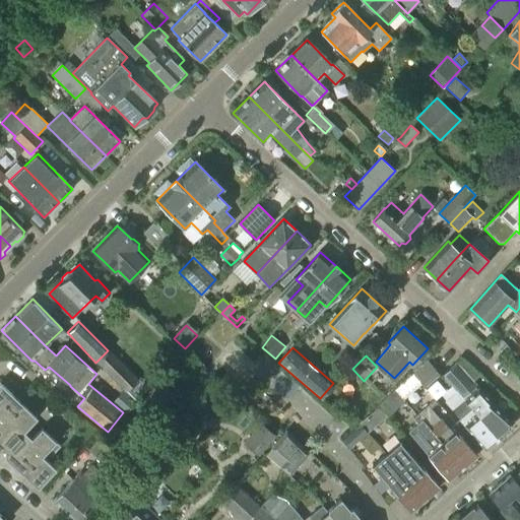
[(425,385),(439,373),(428,362),(414,374),(425,385)]
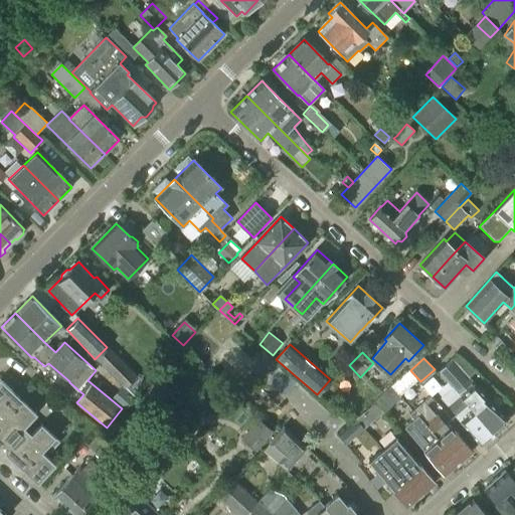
[(460,393),(472,382),(451,361),(440,372),(460,393)]
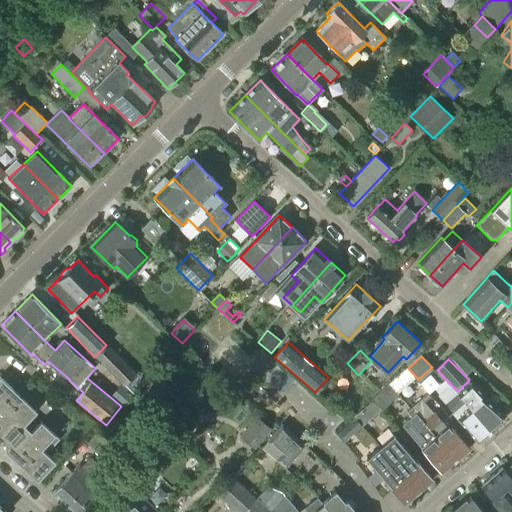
[(158,375),(140,394),(155,408),(173,390),(158,375)]
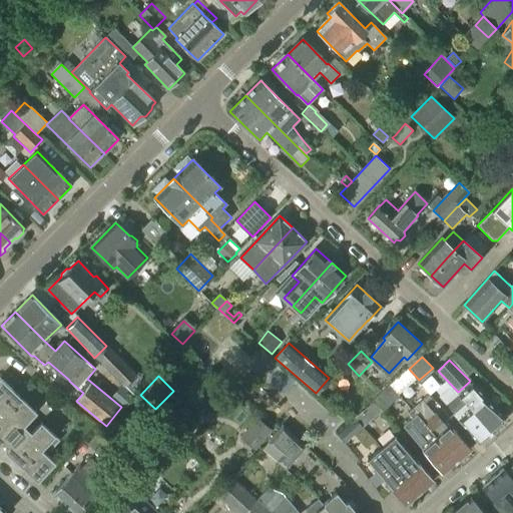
[(0,413),(18,394),(0,378),(0,377),(0,413)]
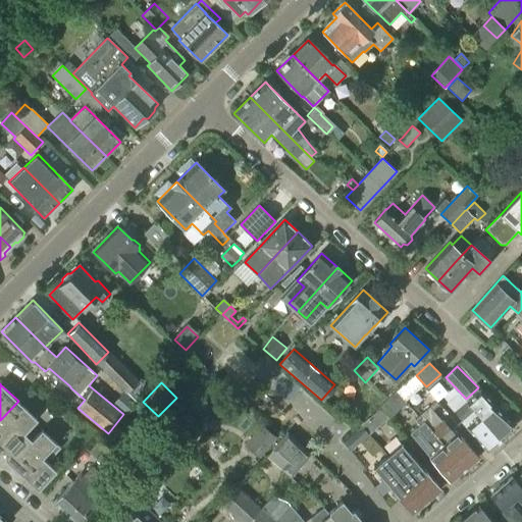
[(481,388),(467,401),(502,438),(514,429),(514,423),(493,406),(496,404),(481,388)]
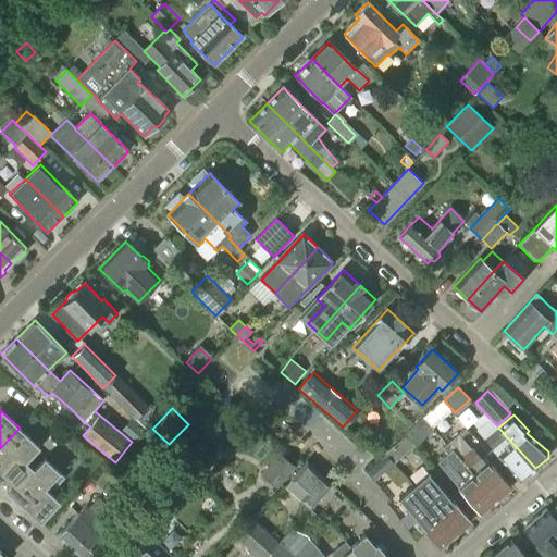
[(132,418),(121,430),(134,442),(145,430),(133,419),(132,418)]
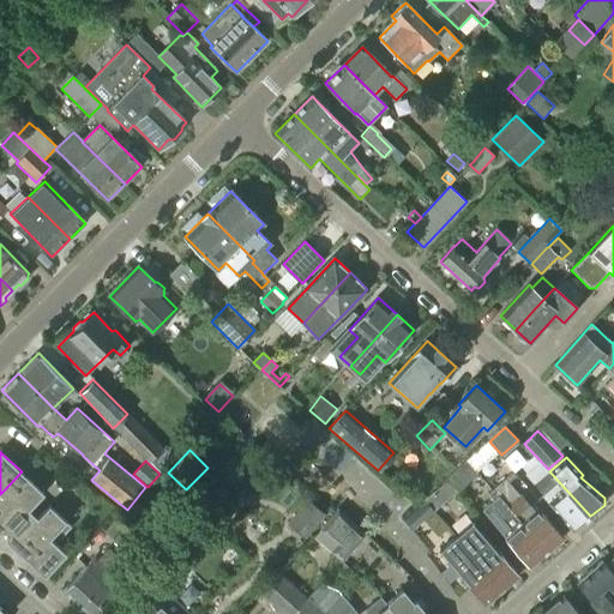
[(457,491),(476,473),(467,462),(447,481),(457,491)]
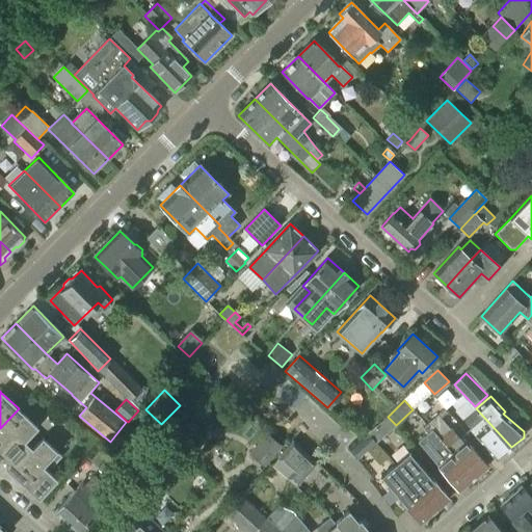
[(497,459),(511,447),(476,408),(470,401),(458,411),(477,433),(476,434),(497,459)]
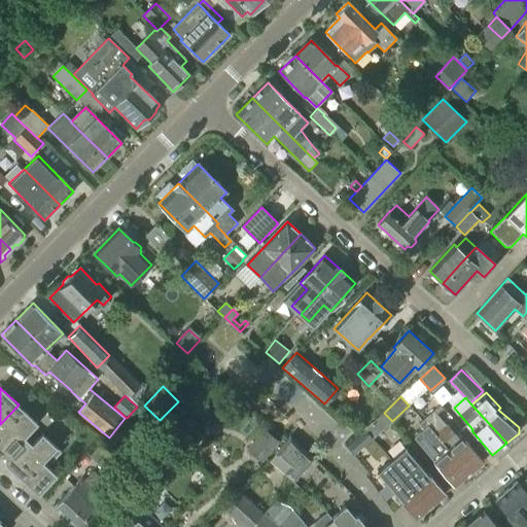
[(24,437),(38,423),(19,405),(0,424),(0,454),(20,433),(24,437)]
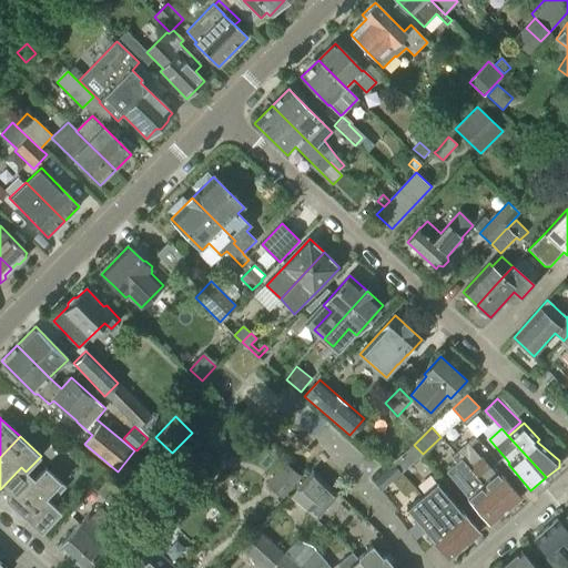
[(467,443),(457,453),(470,468),(508,509),(523,497),(500,472),(497,474),(483,458),(482,459),(467,443)]
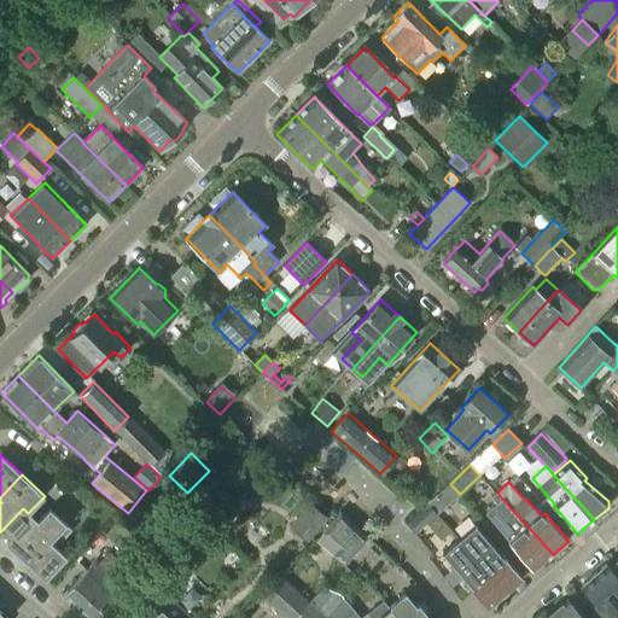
[(438,513),(459,495),(449,484),(429,502),(438,513)]
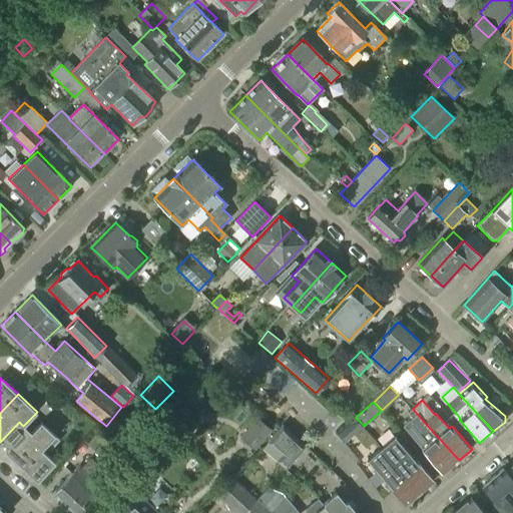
[(413,419),(404,426),(424,449),(423,450),(443,473),(459,460),(425,423),(413,409),(408,413),(413,419)]
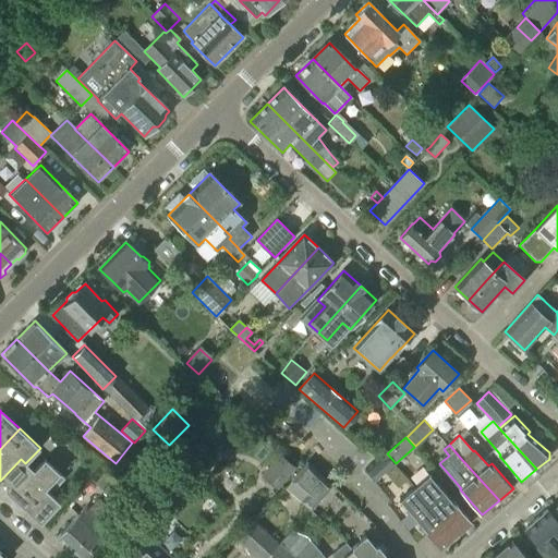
[(383,459),(367,472),(375,482),(396,463),(387,453),(386,455),(388,458),(384,461),(383,459)]
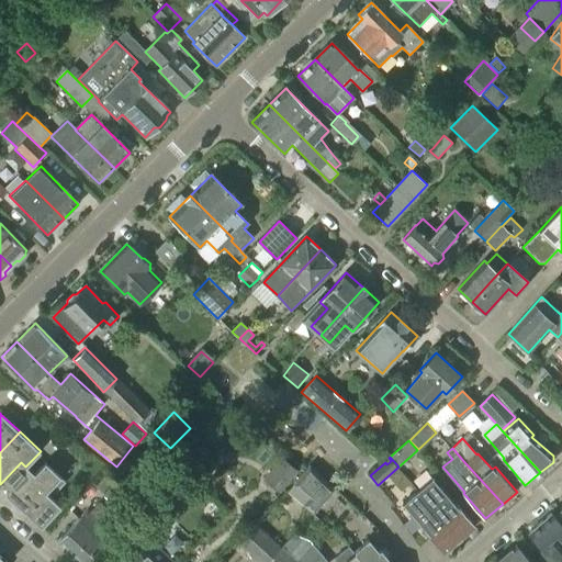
[(279,493),(298,471),(281,458),(262,480),(279,493)]
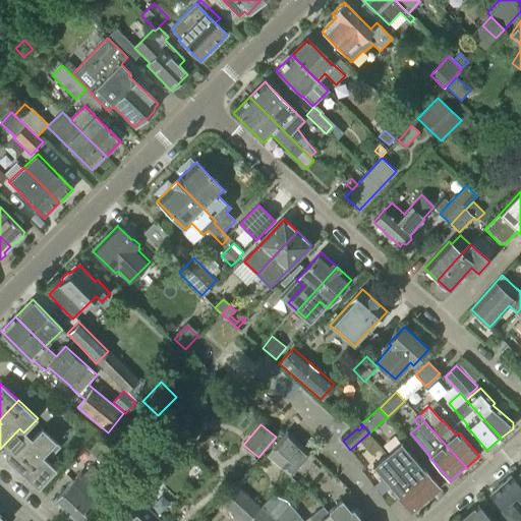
[(19,470),(51,437),(42,428),(29,444),(23,439),(6,458),(19,470)]
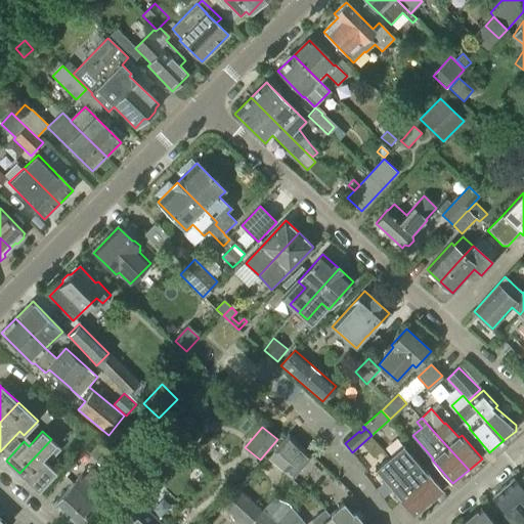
[(292,479),(312,455),(288,435),(281,442),(268,457),(292,479)]
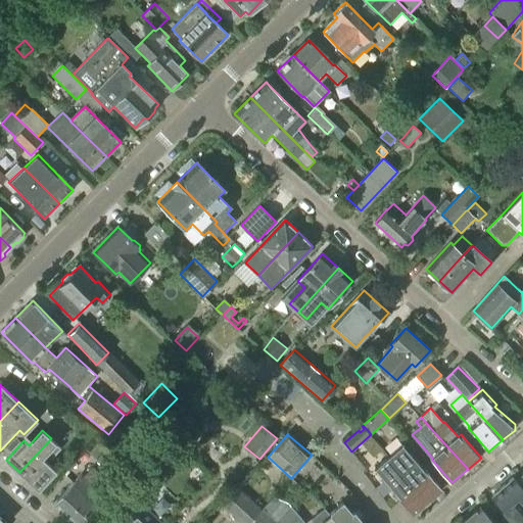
[(51,460),(62,448),(51,438),(19,472),(39,490),(56,471),(43,459),(46,455),(51,460)]
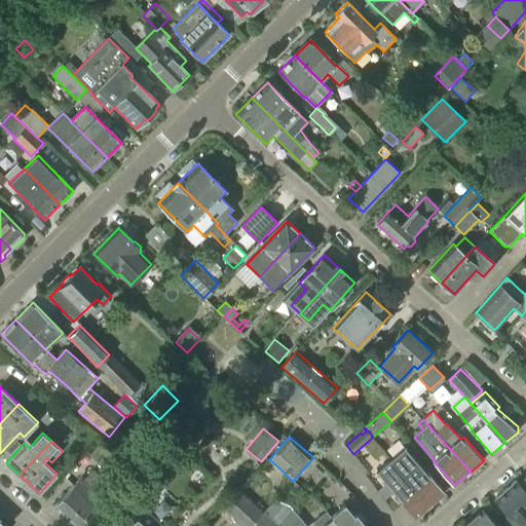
[(433,504),(445,493),(424,468),(406,447),(392,458),(433,504)]
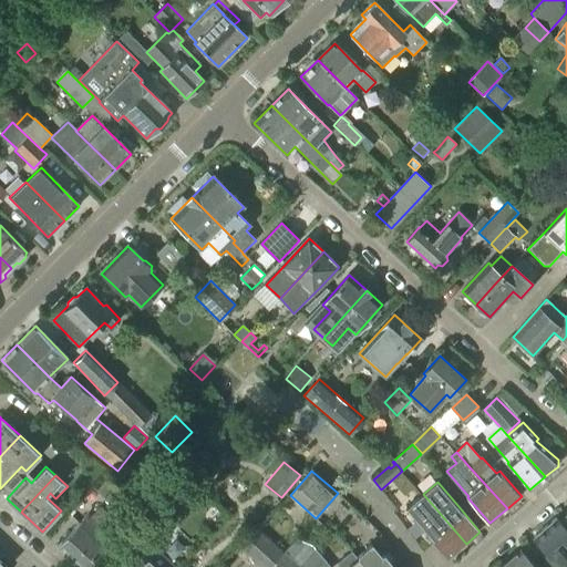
[(130,501),(119,492),(107,503),(117,513),(130,501)]
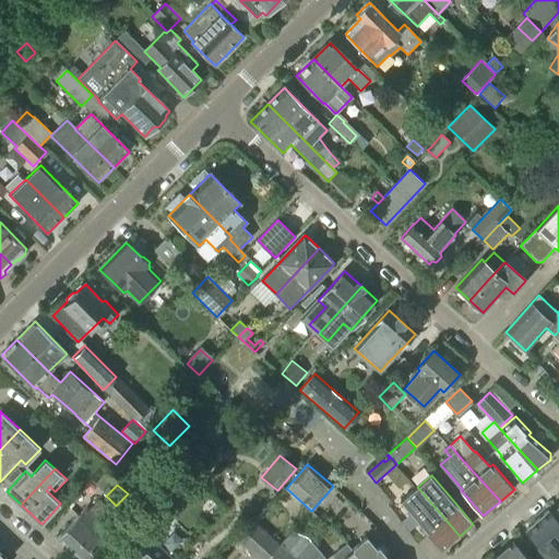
[(442,550),(460,536),(417,487),(401,500),(420,524),(442,550)]
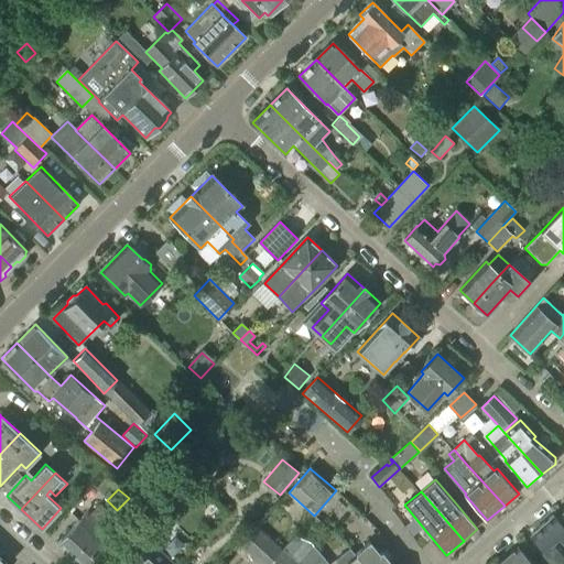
[(75,561),(106,529),(87,512),(57,544),(75,561)]
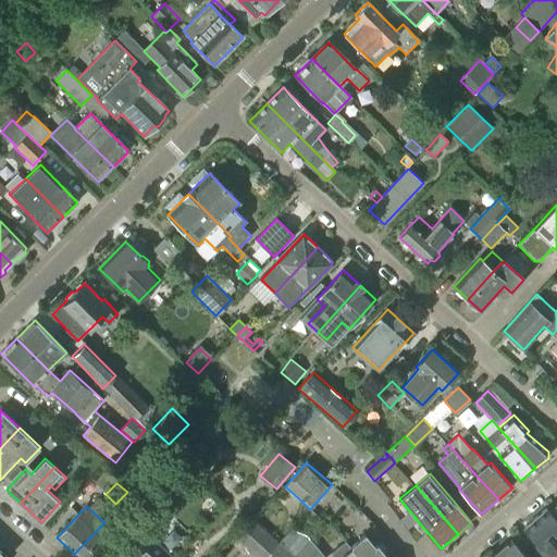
[(548,556),(552,556),(556,553),(556,523),(546,510),(525,529),(541,547),(537,549),(542,555),(545,553),(548,556)]
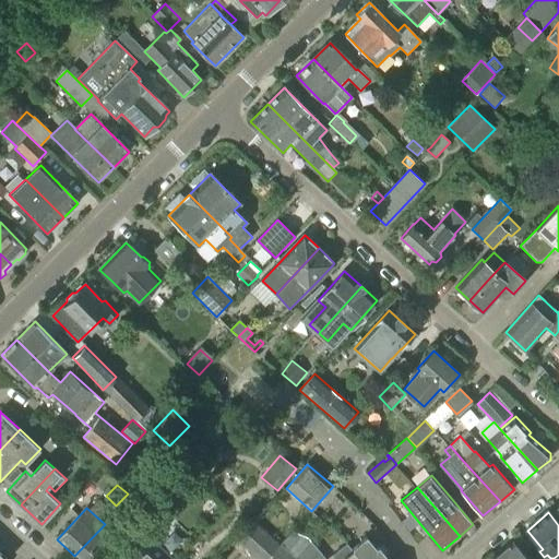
[(257,558),(268,558),(278,548),(253,523),(238,539),(257,558)]
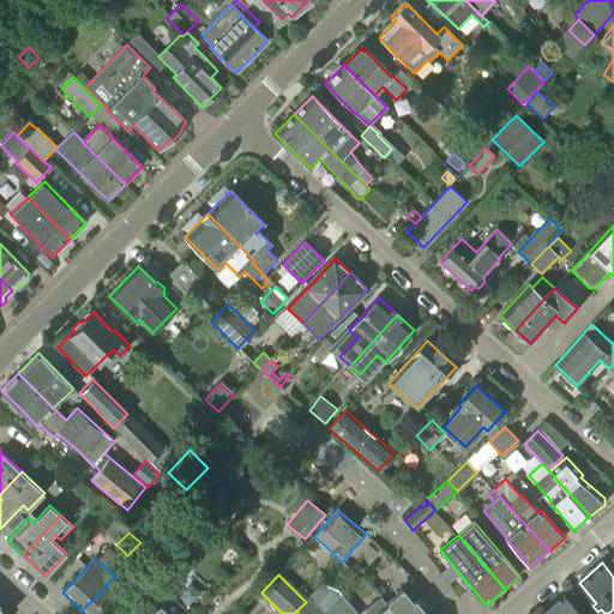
[(85,613),(115,613),(134,594),(115,576),(82,611),(85,613)]
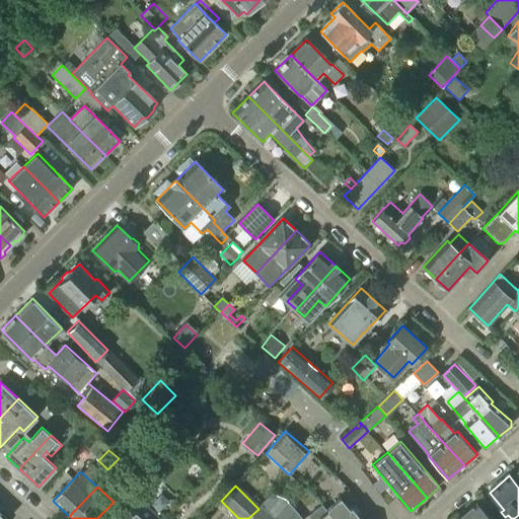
[(262,504),(270,511),(275,505),(267,498),(262,504)]
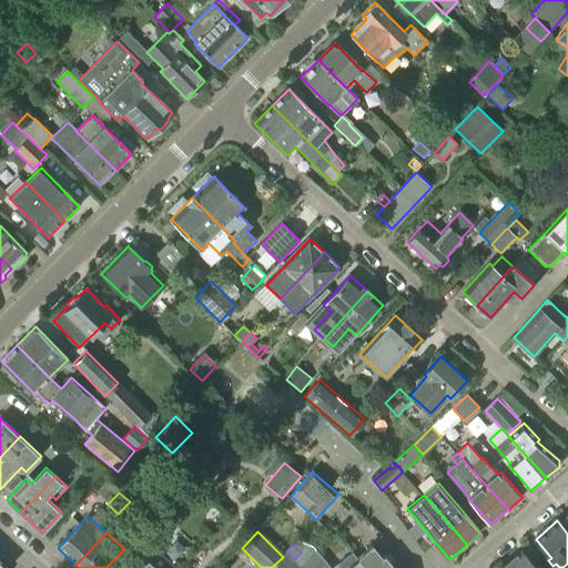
[(175,567),(152,546),(130,567),(175,567)]
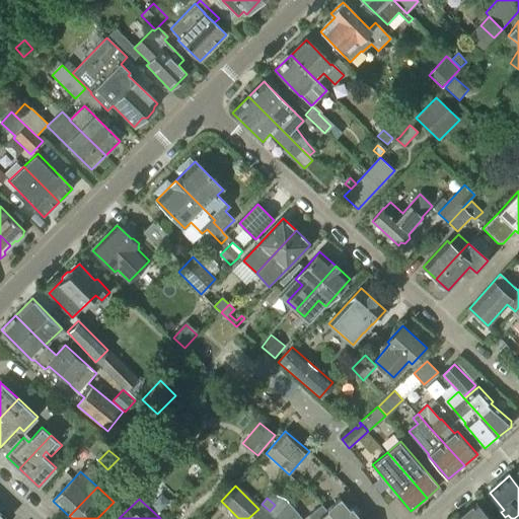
[(278,518),(301,518),(285,499),(270,511),(269,512),(278,518)]
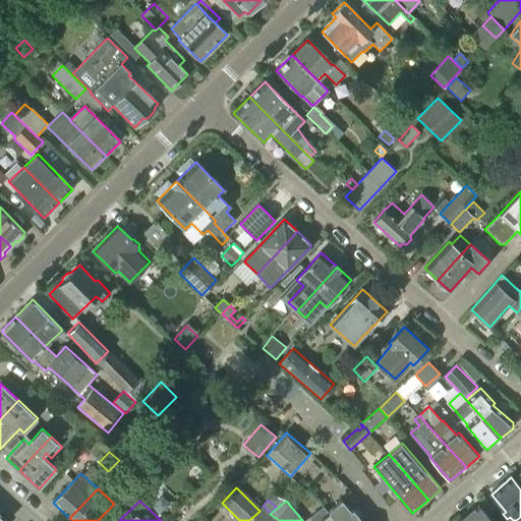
[(351,512),(342,501),(328,513),(335,520),(361,520),(353,511),(351,512)]
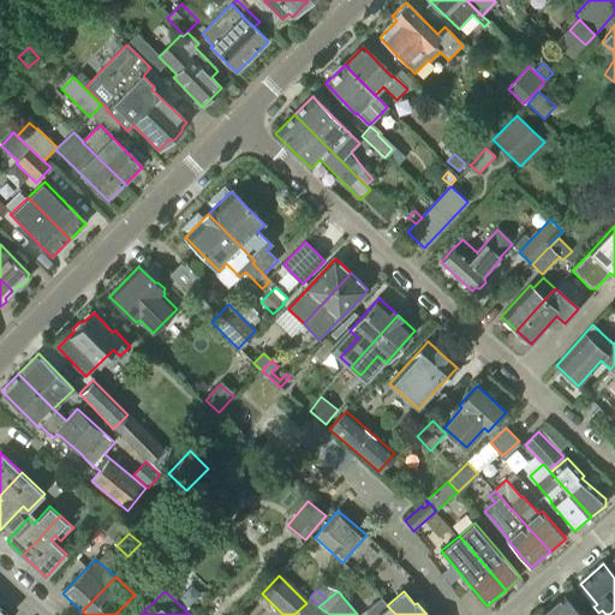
[(553,614),(579,614),(563,596),(549,609),(553,614)]
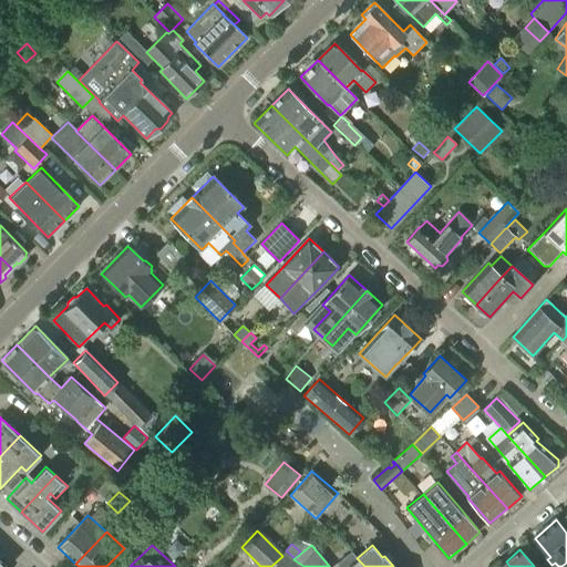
[(364,566),(357,558),(352,552),(338,564),(340,566),(364,566)]
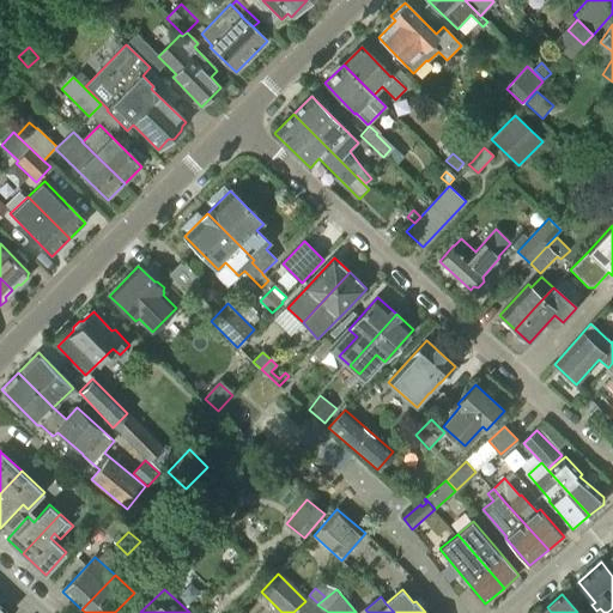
[(325,612),(308,598),(305,601),(293,612),(325,612)]
